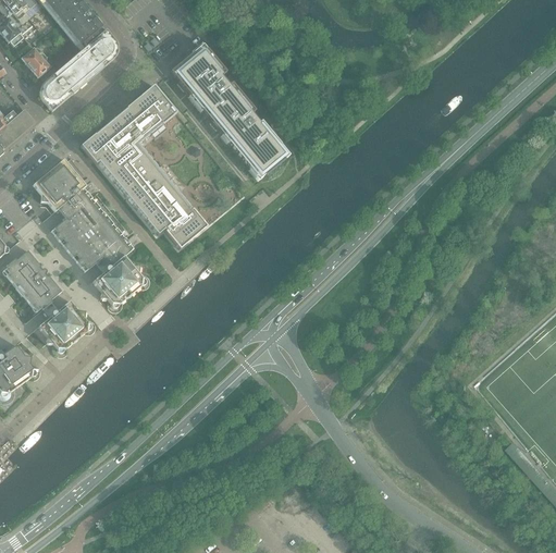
[(25,12),(14,0),(0,0),(0,5),(5,13),(7,14),(13,10),(19,16),(25,12)]
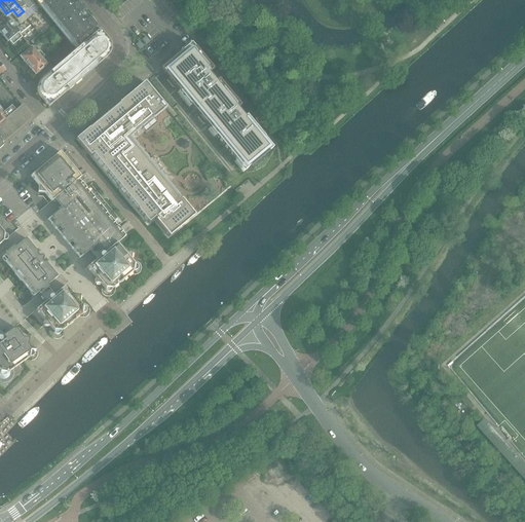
[(13,0),(24,11),(30,6),(30,5),(35,0),(13,0)]
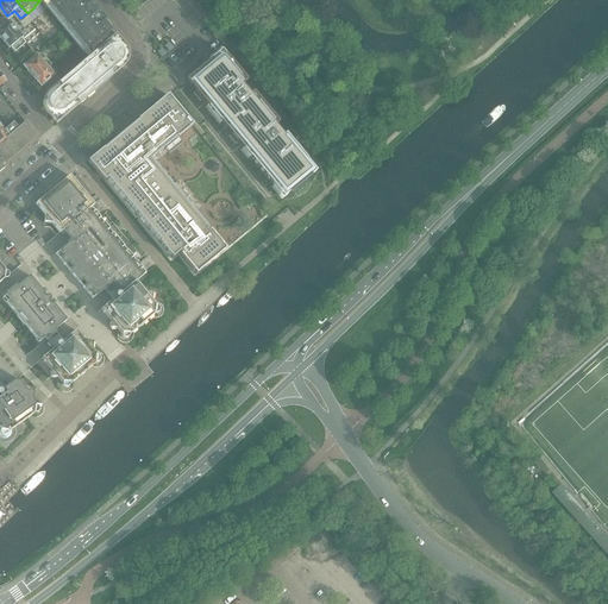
[(50,0),(80,37),(55,58),(61,67),(58,69),(61,71),(63,75),(49,87),(48,89),(46,90),(45,93),(44,94),(44,96),(44,98),(44,100),(44,101),(44,104),(45,105),(46,107),(48,108),(57,119),(98,85),(124,62),(126,61),(127,58),(129,56),(129,54),(130,51),(130,50),(129,48),(129,45),(127,43),(126,41),(117,30),(113,25),(105,16),(100,10),(98,7),(93,0),(50,0)]
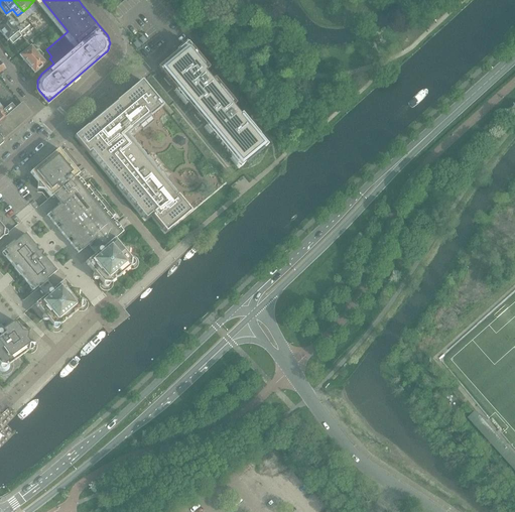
[(6,13),(5,12),(0,16),(1,17),(0,17),(0,28),(8,37),(9,36),(13,40),(22,32),(18,28),(19,28),(6,13)]
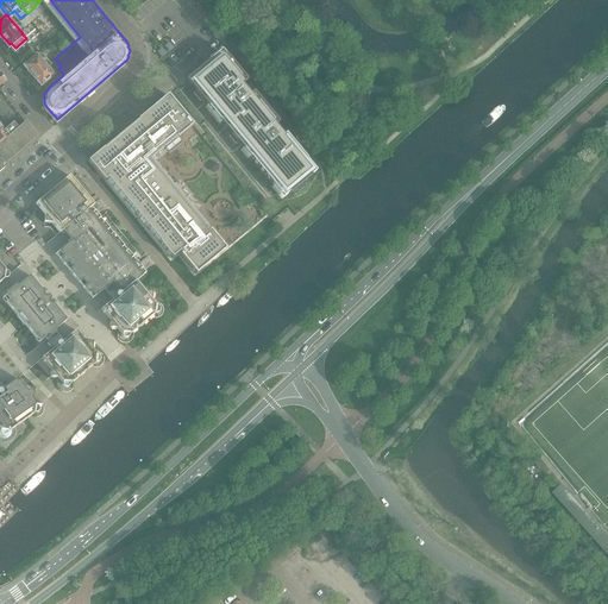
[(68,30),(61,36),(69,45),(76,39),(71,35),(69,31),(68,30)]
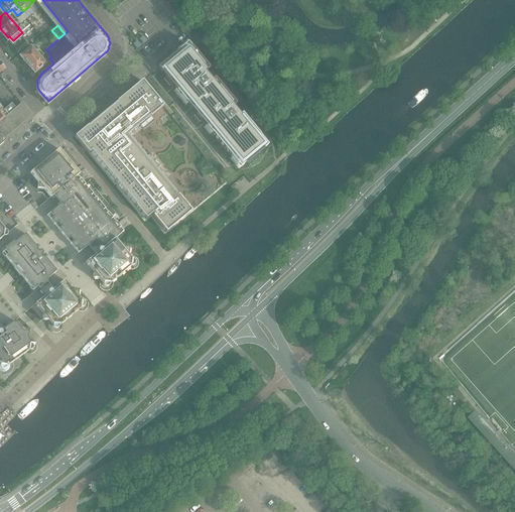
[(17,48),(20,52),(35,70),(46,60),(41,54),(43,52),(44,50),(36,41),(33,41),(31,42),(28,38),(27,39),(17,48)]
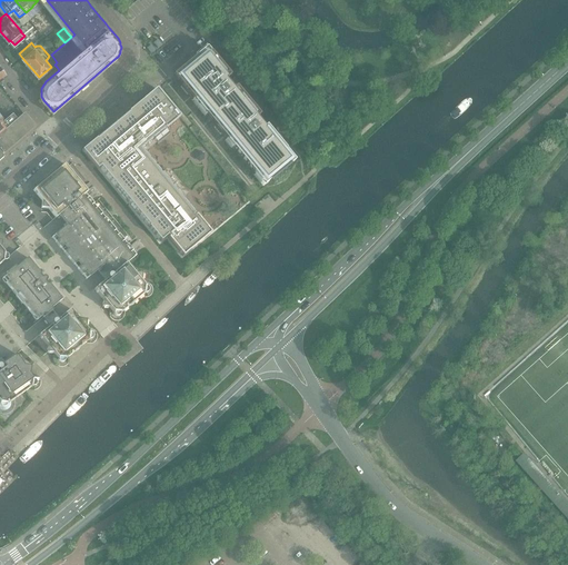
[(175,70),(175,71),(178,76),(183,81),(183,82),(189,88),(189,89),(195,95),(195,96),(207,110),(217,121),(217,122),(222,128),(222,129),(228,135),(228,136),(233,142),(256,170),(265,179),(266,180),(270,177),(271,178),(291,160),(290,159),(289,160),(280,150),(285,147),(287,146),(287,145),(267,121),(265,122),(257,114),(260,110),(237,82),(235,85),(227,75),(231,71),(230,70),(229,69),(226,65),(211,48),(210,48),(208,50),(205,47),(203,46),(202,47),(197,51),(191,57),(186,61),(179,67),(178,68),(177,69),(175,70)]
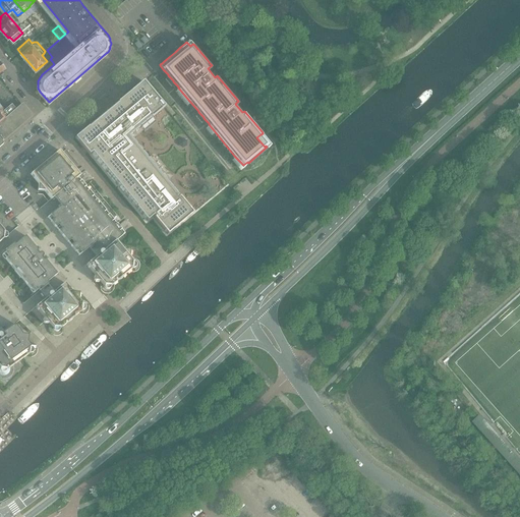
[(77,133),(75,134),(90,152),(92,150),(148,217),(154,213),(155,214),(155,215),(168,231),(193,210),(180,193),(179,193),(178,192),(178,191),(167,178),(172,174),(153,151),(149,155),(132,136),(142,128),(143,129),(156,120),(152,115),(165,104),(143,77),(117,100),(108,108),(108,107),(94,119),(90,122),(85,126),(77,133)]
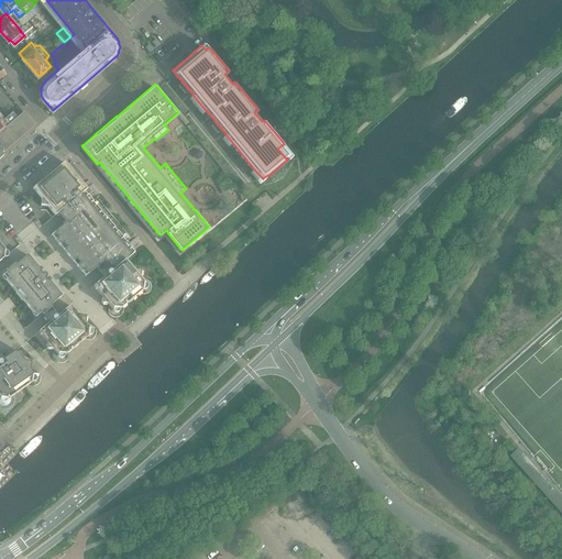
[(13,110),(6,117),(0,109),(0,142),(4,148),(21,134),(35,121),(30,116),(24,109),(18,116),(13,110)]
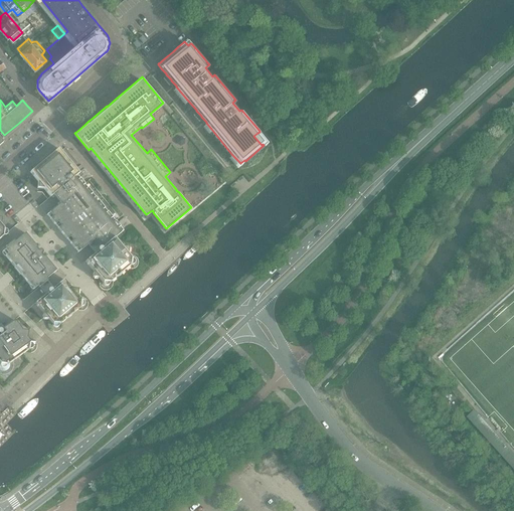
[(185,136),(181,133),(177,135),(177,140),(181,143),(185,141),(185,136)]
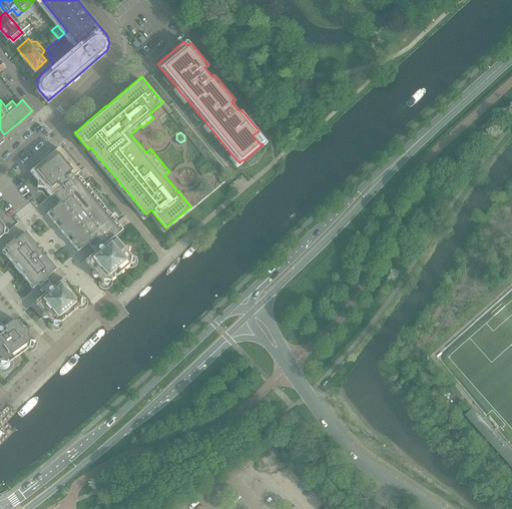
[(117,217),(115,216),(105,203),(96,192),(93,189),(88,183),(85,179),(78,170),(54,190),(51,192),(4,231),(0,234),(0,326),(5,323),(15,316),(115,233),(124,226),(117,217)]
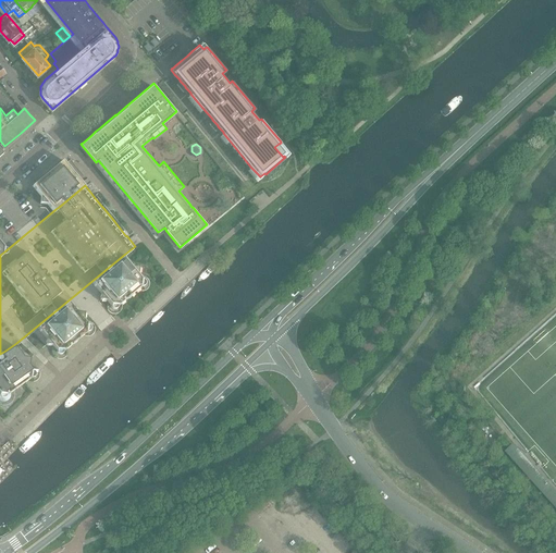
[(2,232),(0,231),(0,255),(4,252),(4,250),(5,250),(8,250),(9,249),(9,248),(9,247),(9,246),(8,245),(7,244),(5,244),(2,238),(2,232)]
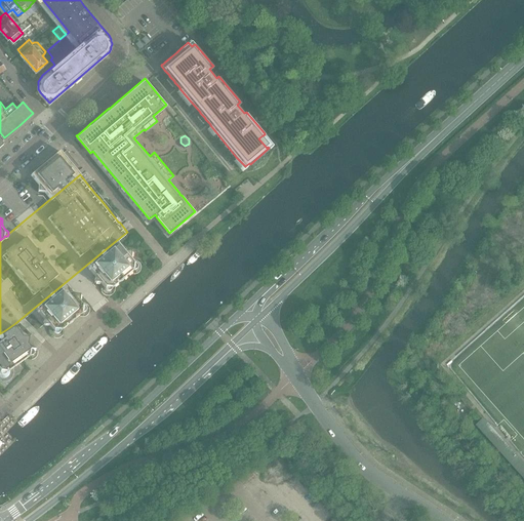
[(125,249),(118,239),(97,254),(87,263),(95,273),(95,279),(102,280),(106,284),(112,285),(113,285),(120,279),(124,277),(126,274),(134,268),(133,267),(134,261),(131,255),(131,249),(125,249)]
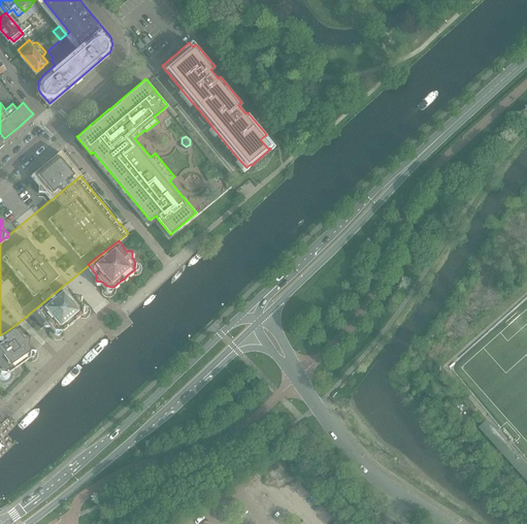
[(56,291),(48,282),(40,290),(47,298),(36,307),(44,318),(44,324),(51,324),(55,329),(55,328),(61,329),(62,329),(69,323),(73,322),(75,318),(84,312),(83,310),(84,304),(80,300),(80,293),(74,293),(66,283),(56,291)]
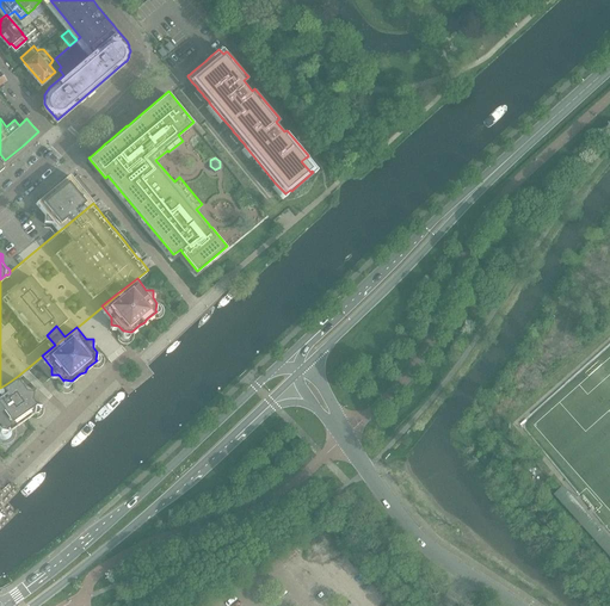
[(26,388),(18,376),(6,384),(2,379),(0,381),(0,439),(0,440),(2,440),(5,440),(8,440),(11,439),(12,438),(14,437),(16,434),(17,432),(17,430),(17,428),(17,427),(17,426),(16,424),(36,410),(35,409),(36,402),(37,402),(34,396),(35,389),(26,388)]
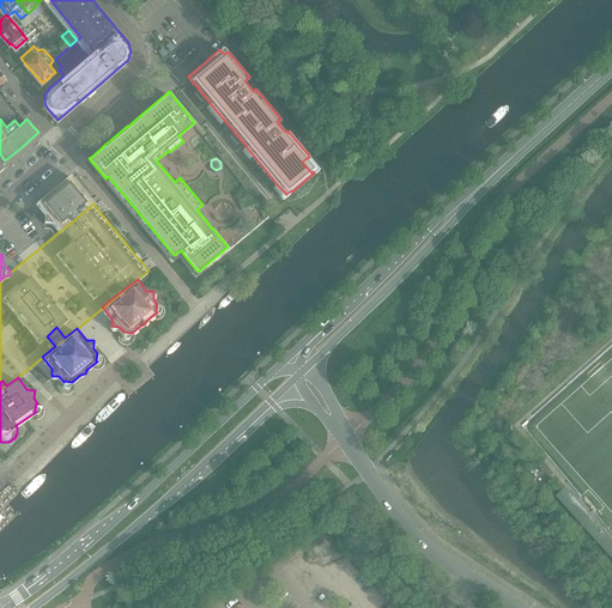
[(597,505),(586,492),(583,494),(594,508),(597,505)]
